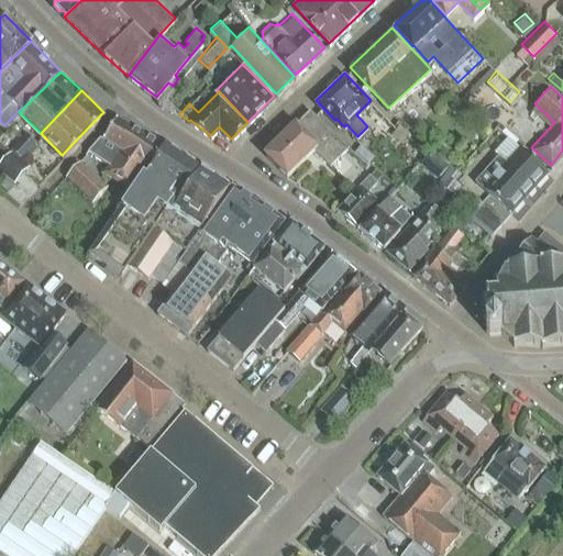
[(349,143),(309,107),(295,121),(295,120),(264,151),(286,173),(313,145),(330,162),(349,143)]
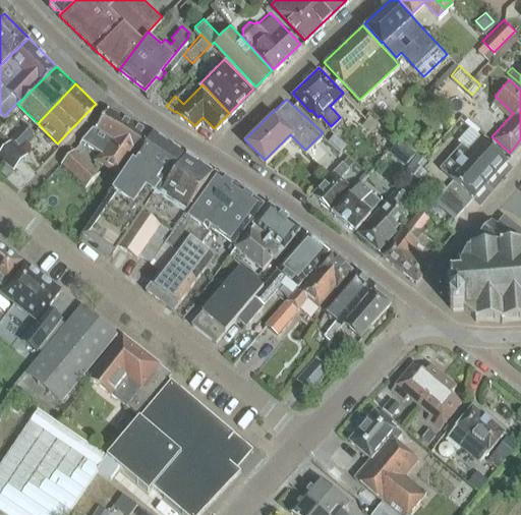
[(101,150),(124,115),(107,106),(95,124),(93,124),(81,137),(101,150)]
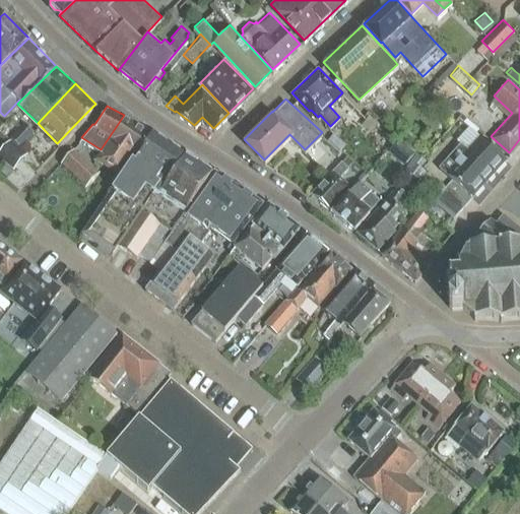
[(477,130),(480,126),(461,111),(458,114),(477,130)]
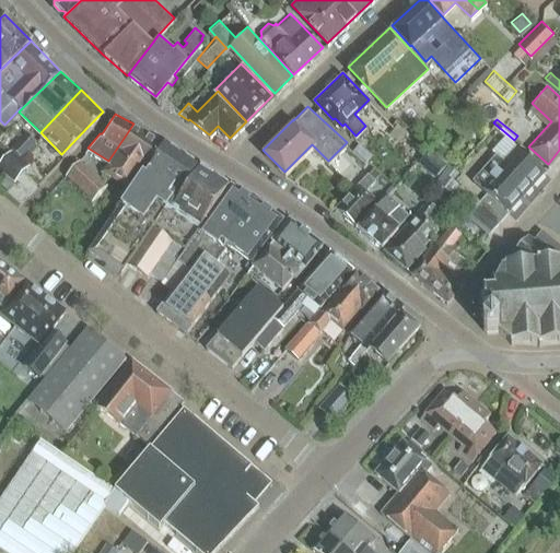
[(146,174),(163,141),(133,124),(108,161),(104,167),(130,186),(142,171),(146,174)]
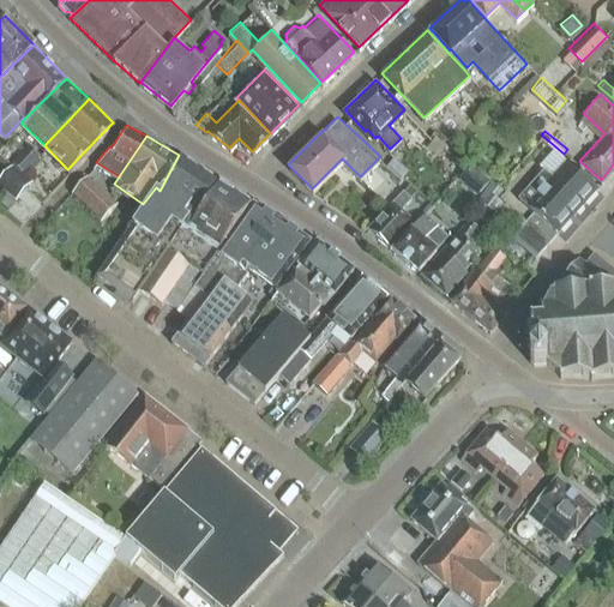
[(12,160),(11,162),(22,172),(23,169),(40,151),(28,139),(11,158),(12,160)]
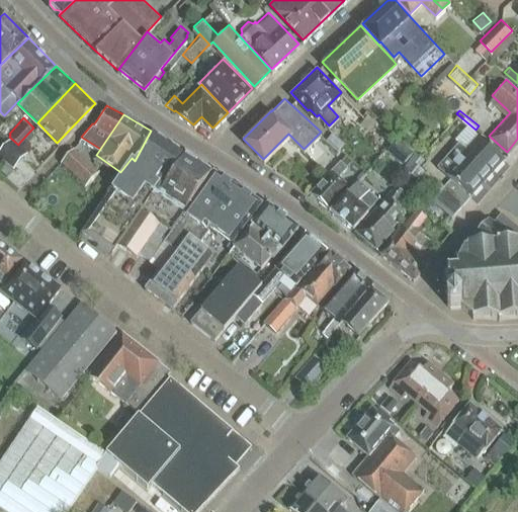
[(171,173),(186,152),(167,139),(166,140),(151,131),(135,161),(132,158),(120,172),(81,231),(111,252),(117,242),(160,178),(164,180),(170,173),(171,173)]
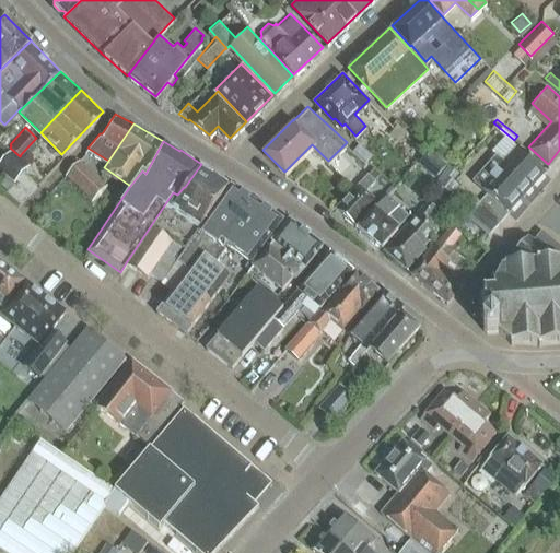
[(545,168),(516,143),(503,159),(496,151),(471,177),(506,210),(545,168)]
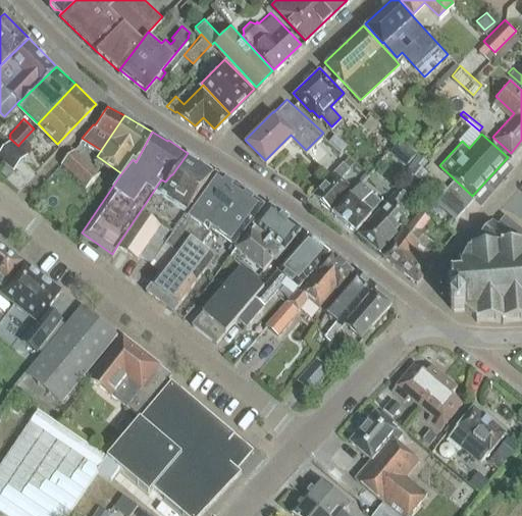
[(405,163),(417,150),(401,136),(388,148),(405,163)]
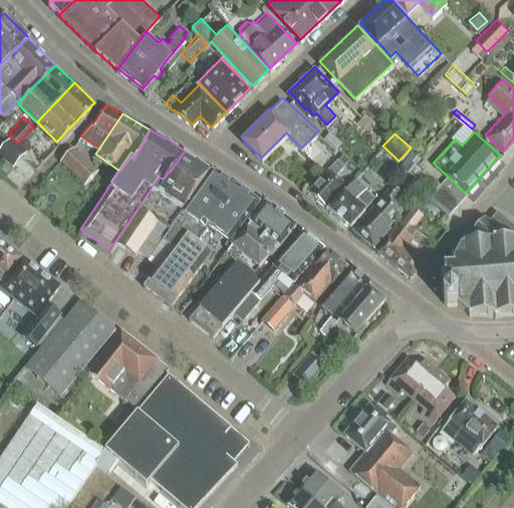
[(19,142),(18,144),(9,136),(0,145),(0,154),(5,159),(13,165),(27,149),(19,142)]
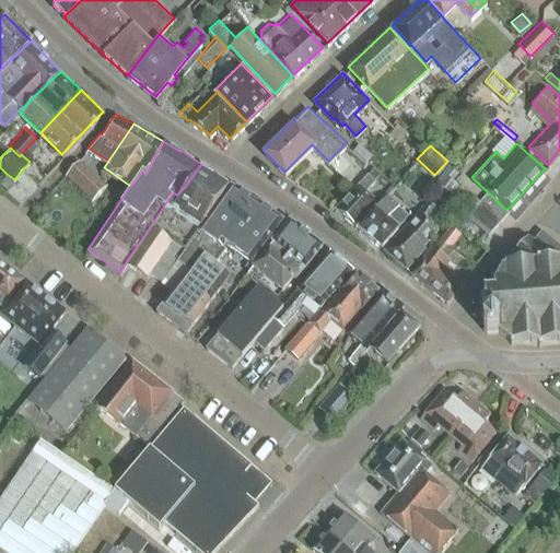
[(97,178),(101,175),(79,156),(63,174),(79,186),(91,172),(97,178)]
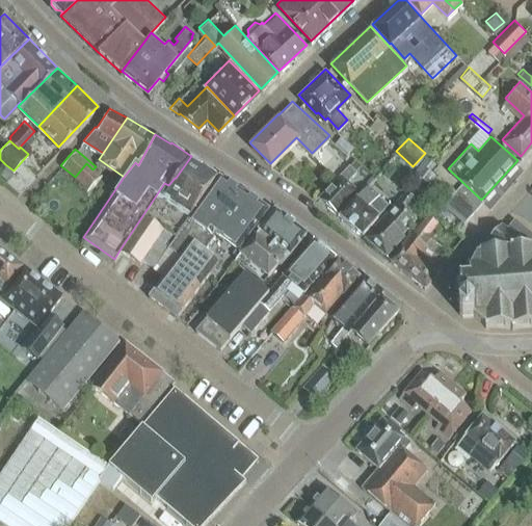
[(426,154),(421,160),(414,169),(430,182),(437,174),(431,168),(436,162),(426,154)]
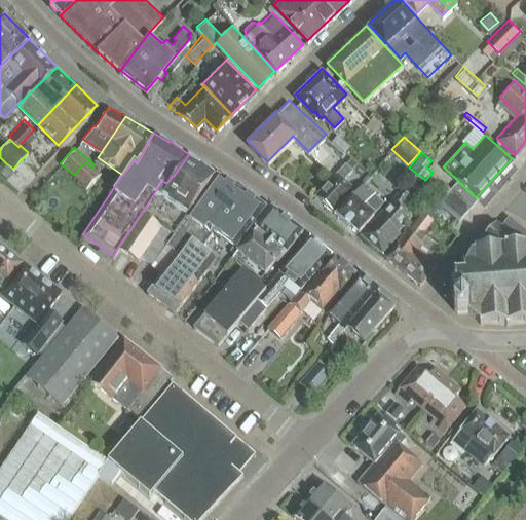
[(344,159),(343,159),(349,164),(355,158),(349,153),(344,159)]
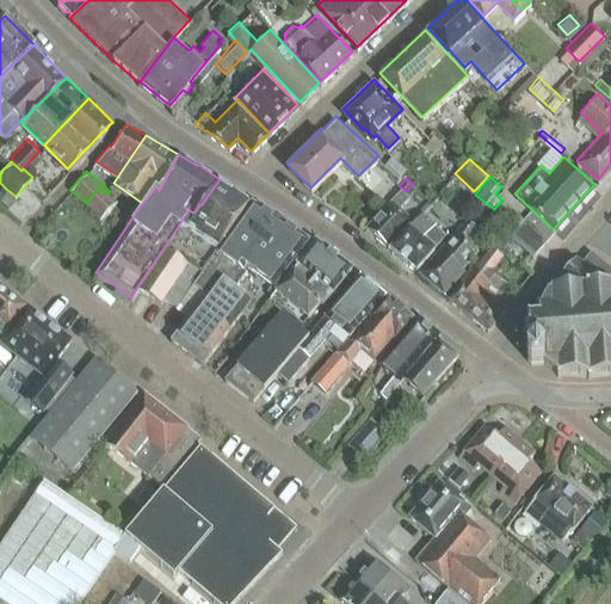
[(192,282),(250,198),(220,179),(202,204),(201,204),(193,213),(189,210),(139,285),(160,299),(164,294),(176,303),(192,282)]
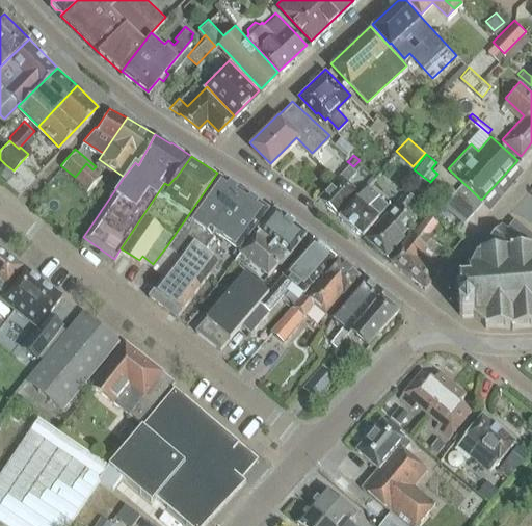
[(339,171),(317,195),(339,213),(358,190),(346,179),(355,168),(353,166),(347,161),(339,171)]
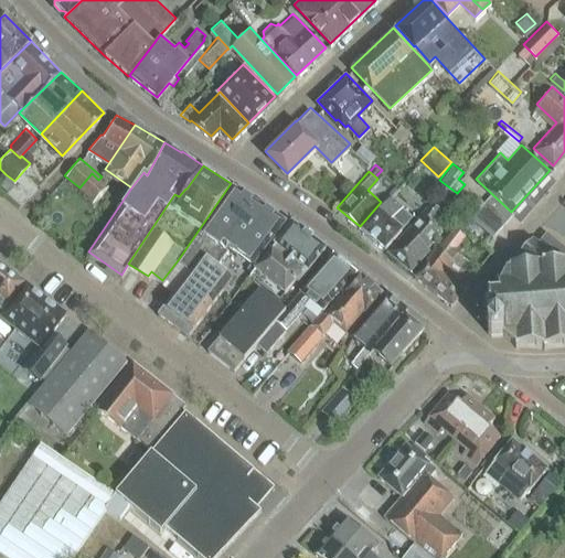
[(108,183),(102,176),(98,180),(92,173),(80,188),(93,200),(108,183)]
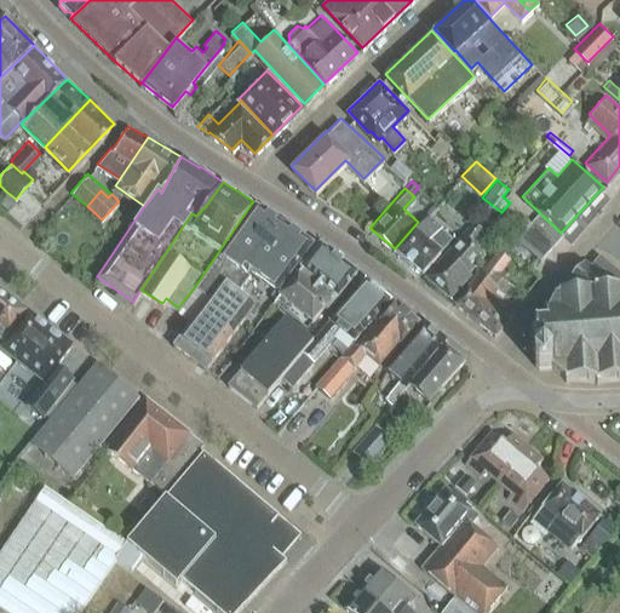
[(0,200),(9,207),(16,199),(6,192),(0,199),(0,200)]
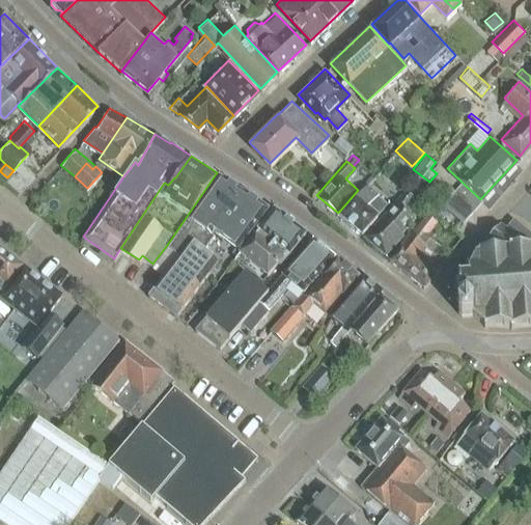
[(167,245),(152,264),(151,266),(162,273),(147,293),(175,313),(217,258),(204,248),(214,235),(212,232),(214,229),(236,247),(268,205),(241,188),(217,172),(167,245)]
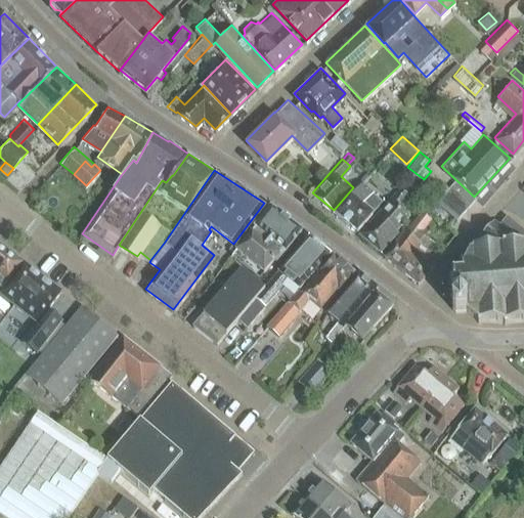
[(362,179),(335,211),(356,229),(384,197),(383,196),(374,188),(362,179)]
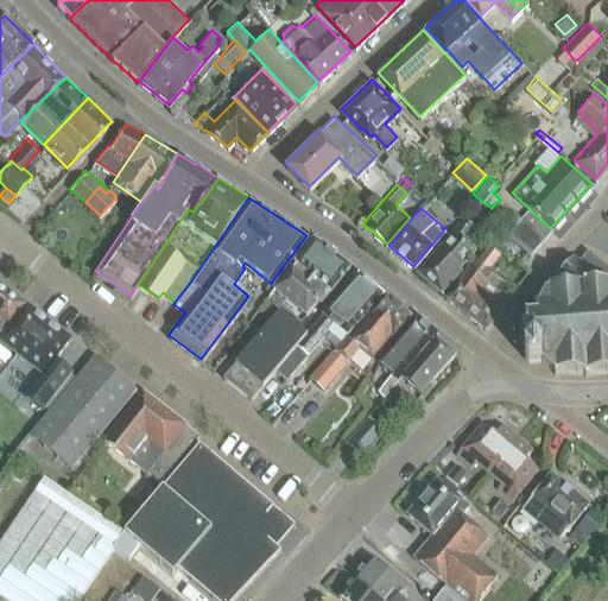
[(441,289),(461,265),(458,264),(474,246),(463,236),(474,223),(461,212),(457,216),(460,219),(417,269),(441,289)]
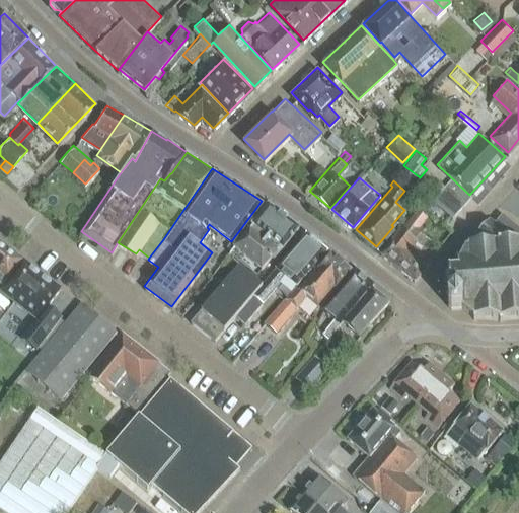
[(452,214),(463,202),(444,185),(433,197),(452,214)]
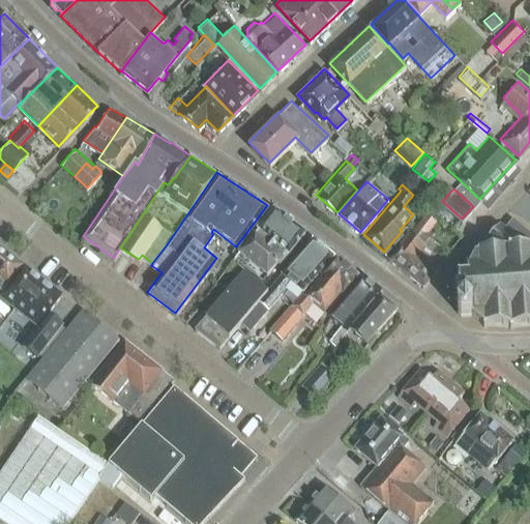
[(280,262),(304,230),(273,206),(256,225),(258,226),(238,249),(266,271),(275,259),(280,262)]
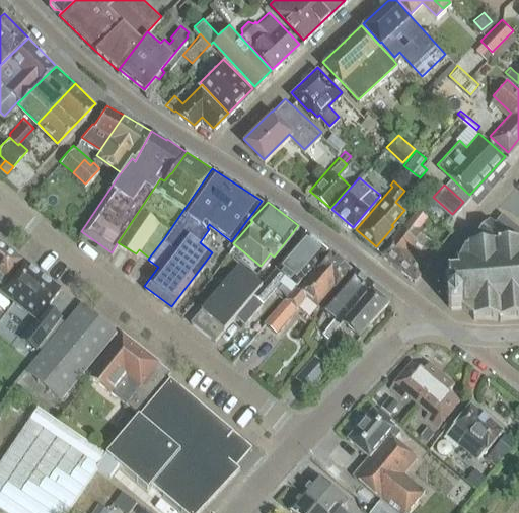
[(414,278),(426,263),(405,247),(415,235),(412,233),(428,212),(418,204),(380,251),(414,278)]
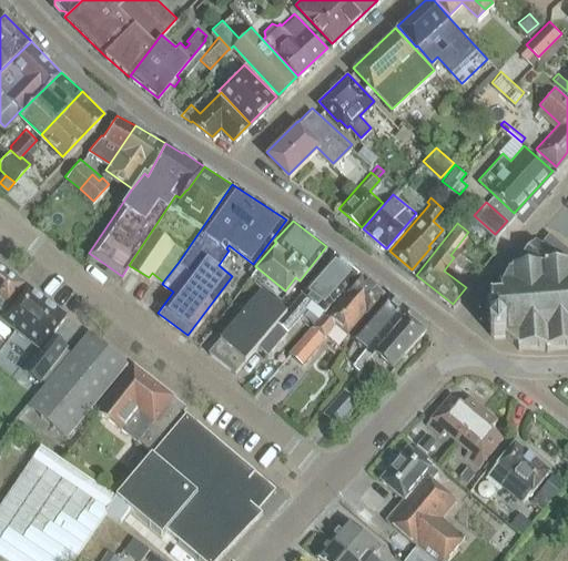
[(540,242),(535,237),(519,254),(520,263),(511,264),(511,265),(508,266),(500,281),(498,281),(499,289),(489,291),(487,294),(487,298),(485,298),(487,317),(488,317),(489,332),(493,334),(505,333),(517,343),(517,345),(520,344),(545,345),(546,347),(567,345),(567,259),(543,238),(540,242)]
